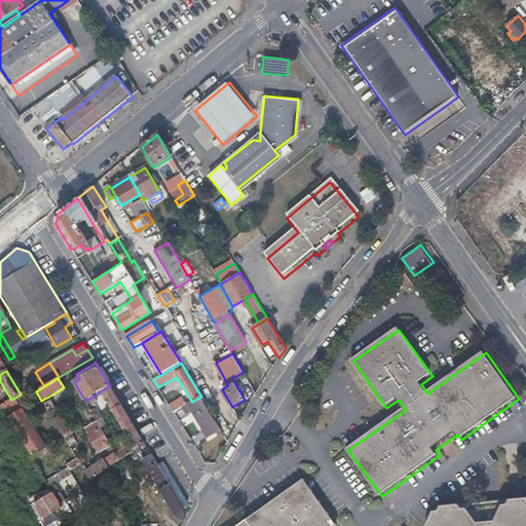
[(120,404),(111,388),(103,393),(112,409),(120,404)]
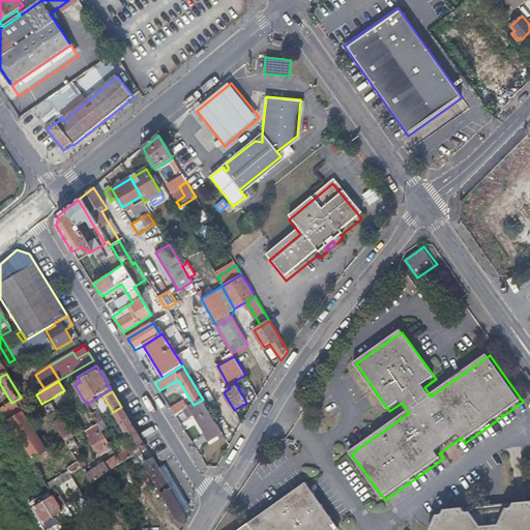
[(95,399),(90,402),(95,410),(97,409),(96,407),(99,405),(95,399)]
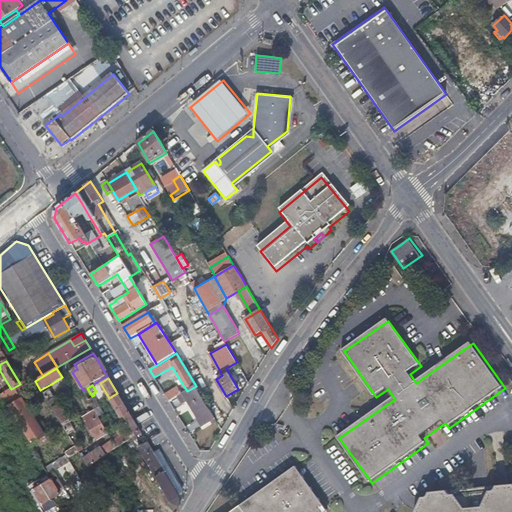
[(212,413),(196,386),(187,391),(183,394),(189,404),(200,420),(212,413)]
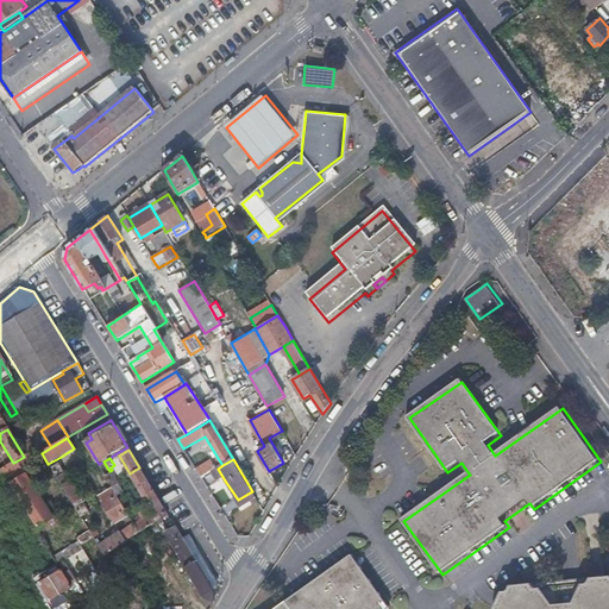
[(202,478),(208,473),(215,470),(209,460),(196,469),(202,478)]
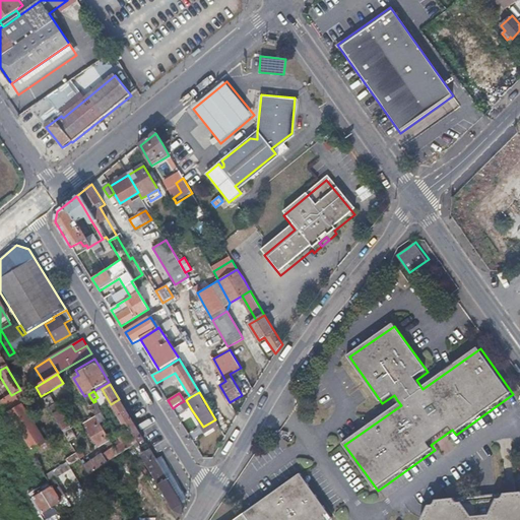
[(0,407),(7,419),(9,418),(17,430),(14,431),(28,454),(44,444),(13,394),(11,395),(0,401),(0,407)]
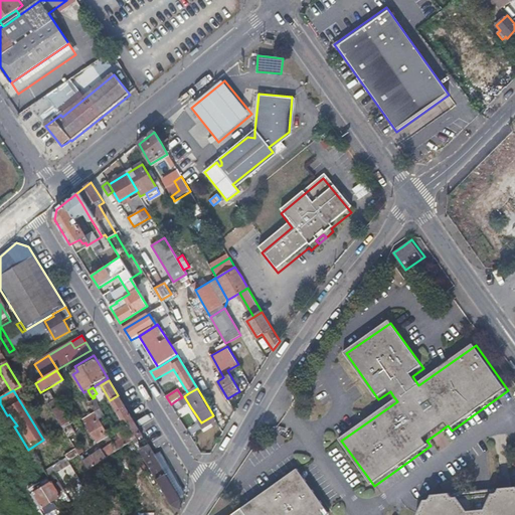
[(49,393),(46,395),(43,397),(48,405),(54,401),(49,393)]
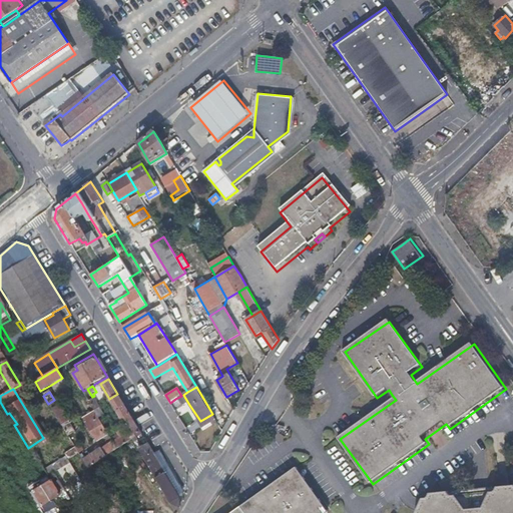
[(128,412),(117,394),(109,399),(120,417),(128,412)]
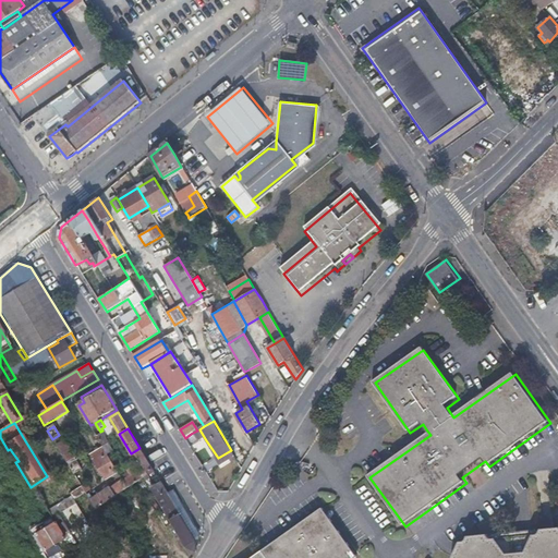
[(104,434),(97,438),(104,448),(106,446),(109,445),(104,434)]
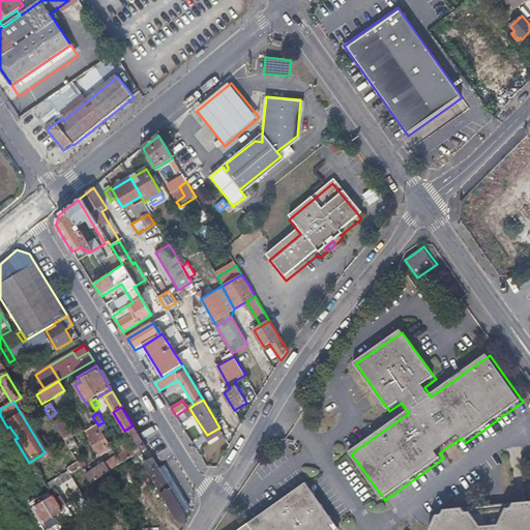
[(74,436),(68,427),(64,418),(54,424),(70,451),(78,447),(71,437),(74,436)]
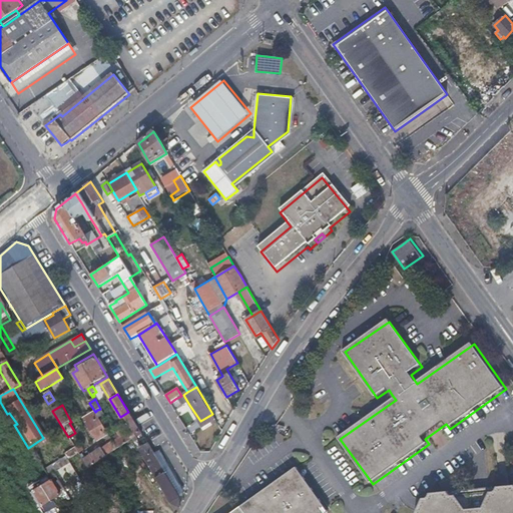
[(86,467),(117,450),(114,444),(95,412),(82,419),(96,443),(105,438),(108,445),(101,449),(100,447),(81,459),(86,467)]
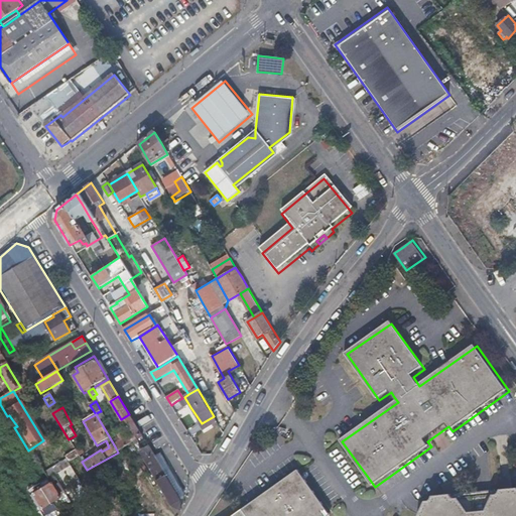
[(131,417),(129,414),(121,419),(134,442),(143,436),(131,417)]
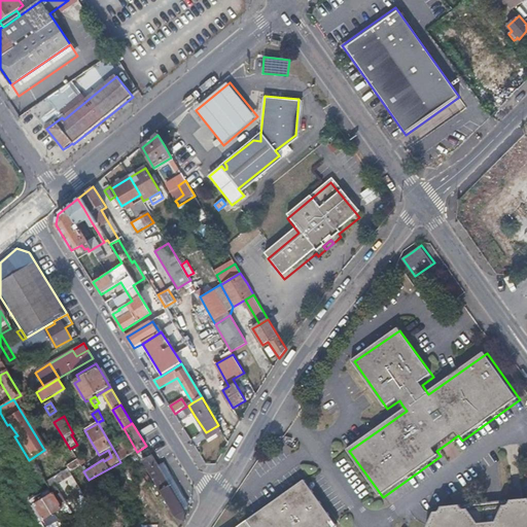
[(222,432),(218,425),(206,432),(205,433),(209,441),(222,432)]
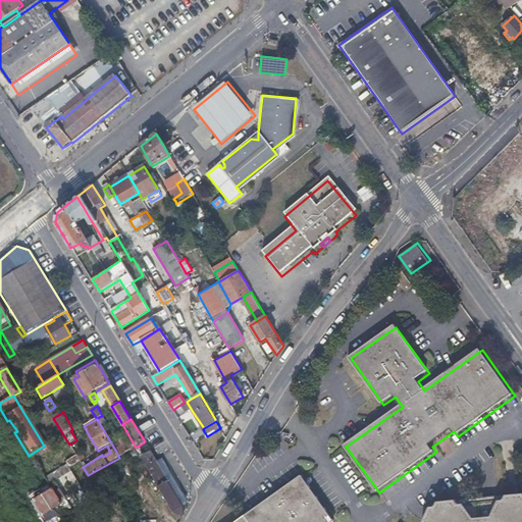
[(136,448),(122,424),(113,430),(123,448),(116,452),(119,458),(136,448)]
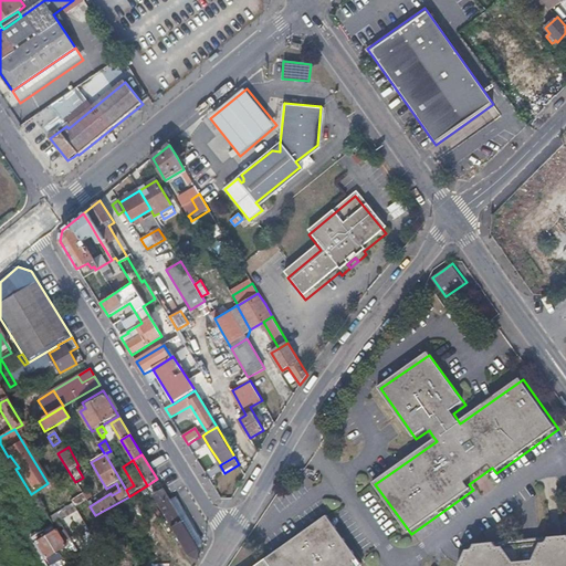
[(210,478),(221,471),(218,465),(207,471),(210,478)]
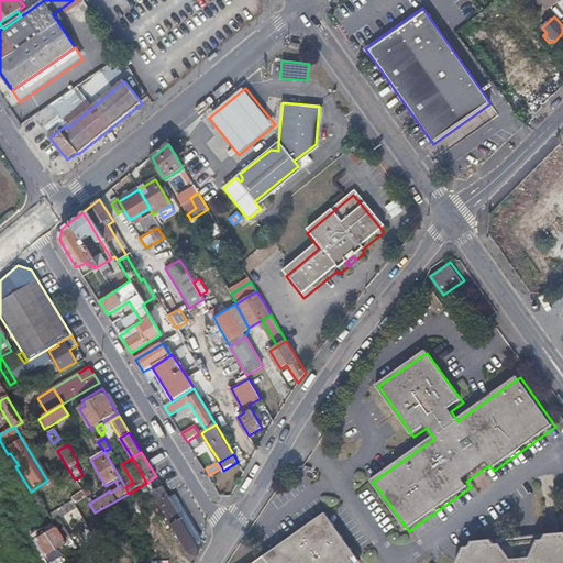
[(146,483),(159,506),(191,560),(197,558),(198,556),(197,545),(156,476),(146,483)]
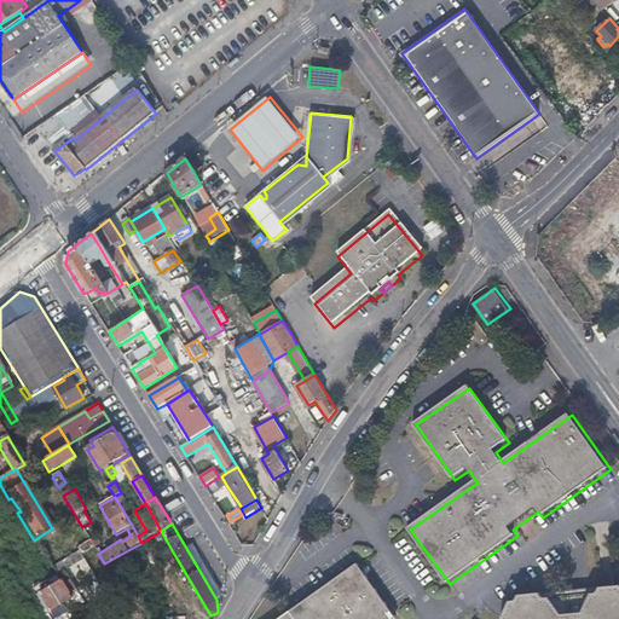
[(98,537),(91,541),(94,548),(98,545),(102,543),(98,537)]
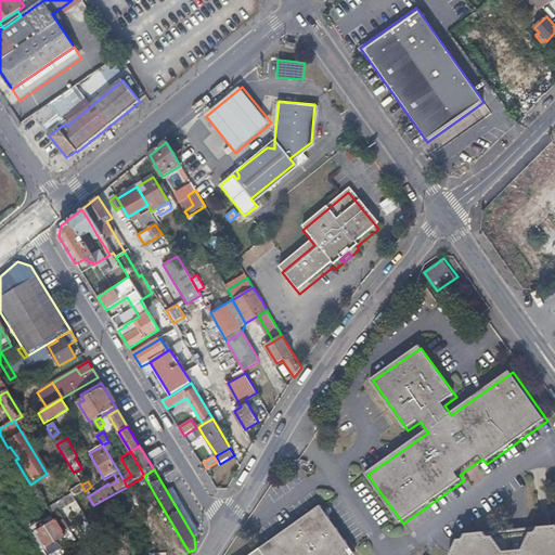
[(85,491),(81,485),(68,492),(73,499),(85,491)]
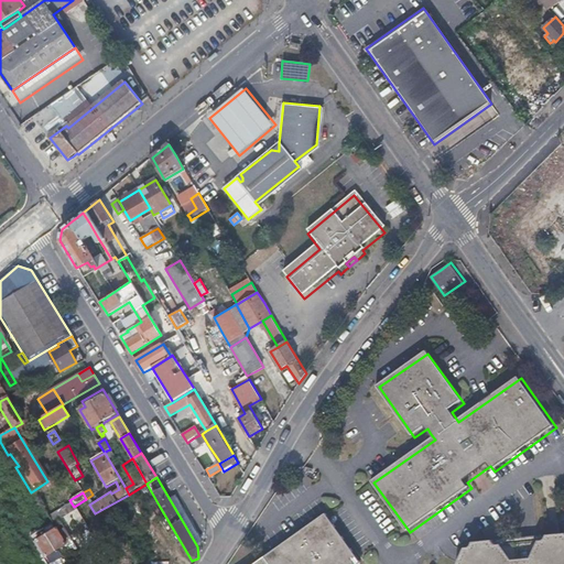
[(175,494),(169,498),(197,546),(201,544),(201,542),(197,537),(201,534),(175,494)]
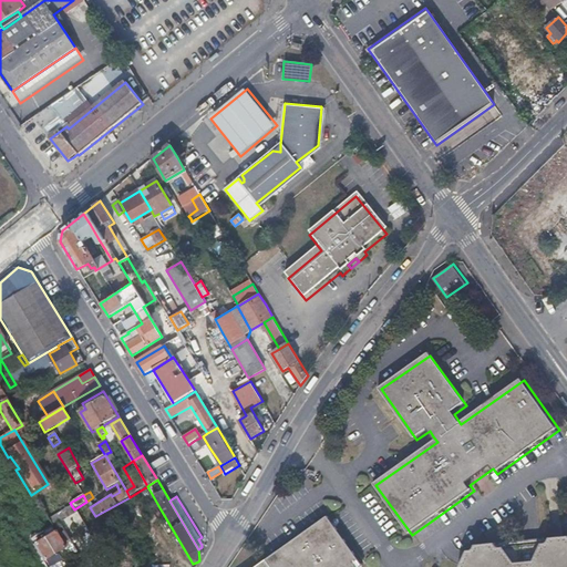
[(72,516),(61,523),(73,539),(83,532),(72,516)]
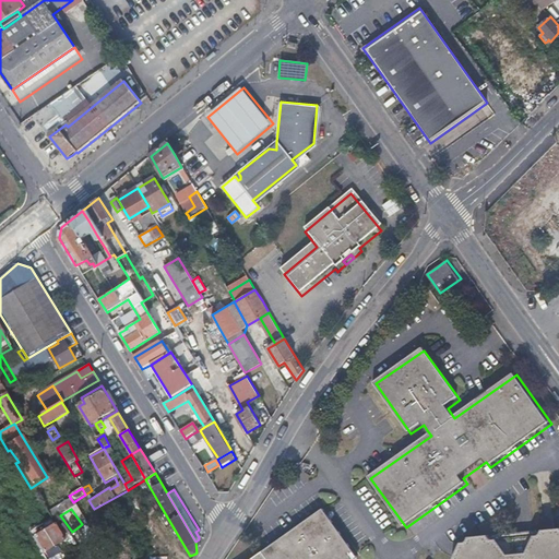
[(355,558),(356,558),(321,510),(250,558),(355,558)]
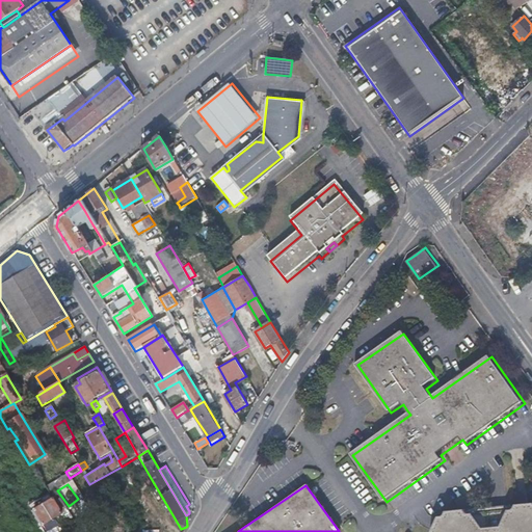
[(428,531),(427,531),(531,531),(531,497),(515,499),(512,502),(509,499),(466,502),(462,505),(460,503),(441,504),(439,507),(434,508),(425,526),(428,531)]
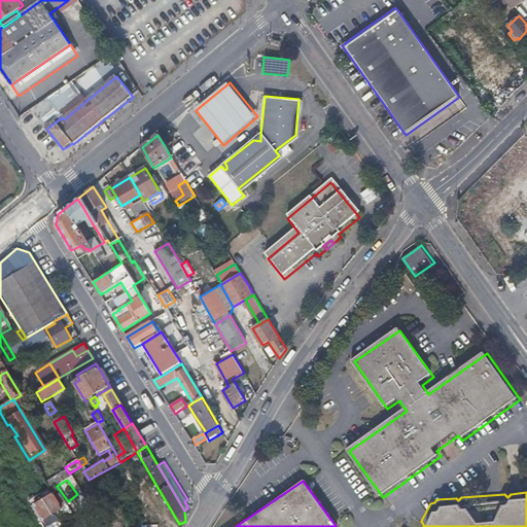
[(33,507),(37,515),(42,522),(61,511),(51,495),(46,498),(43,493),(26,504),(29,510),(33,507)]
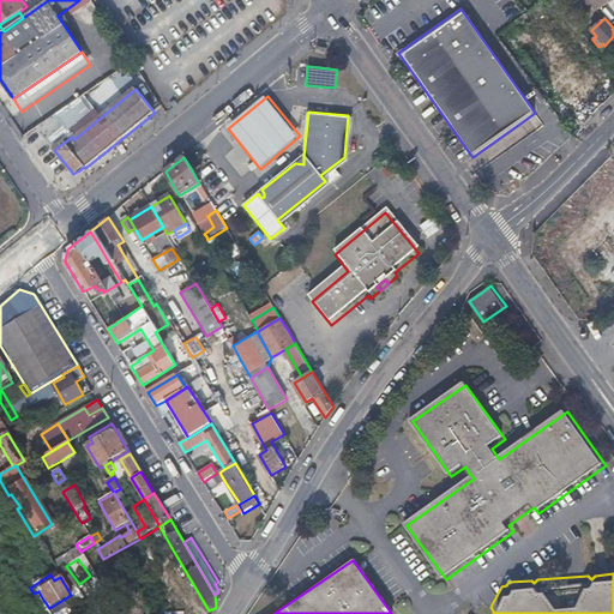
[(172,596),(176,593),(170,581),(156,588),(160,593),(168,588),(172,596)]
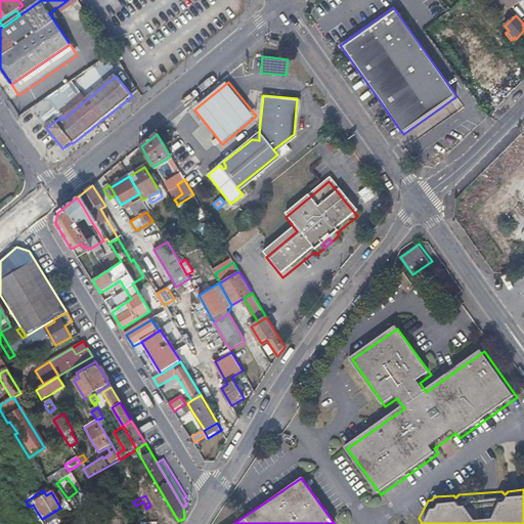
[(158,523),(153,514),(145,518),(139,521),(140,523),(158,523)]
